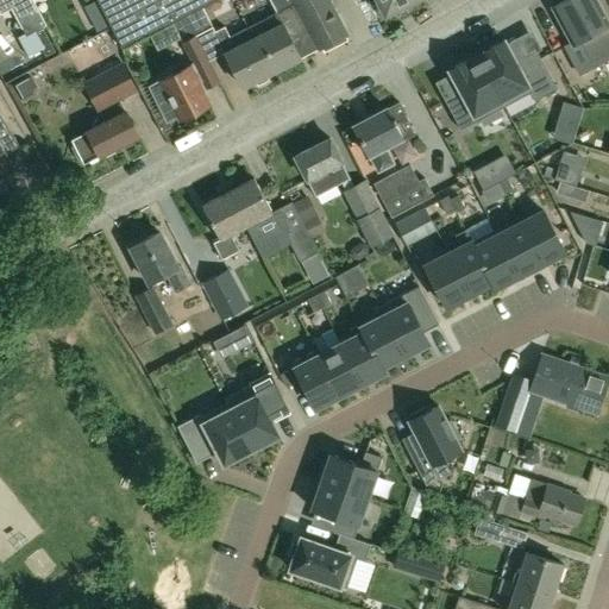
[(36,8),(30,0),(0,0),(0,13),(14,6),(19,17),(36,8)]
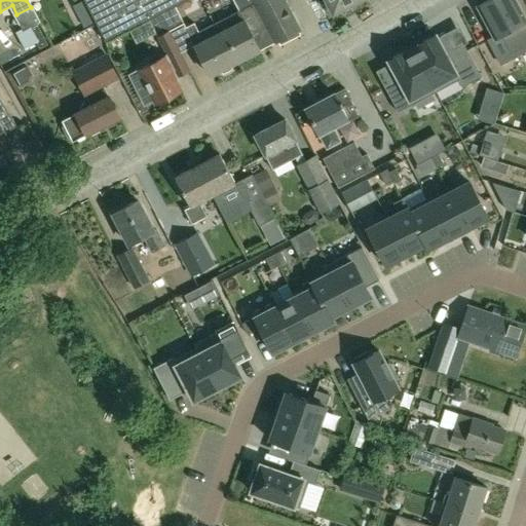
[(174,6),(186,0),(82,0),(105,42),(148,20),(157,37),(167,32),(171,38),(178,35),(165,11),(174,6)]
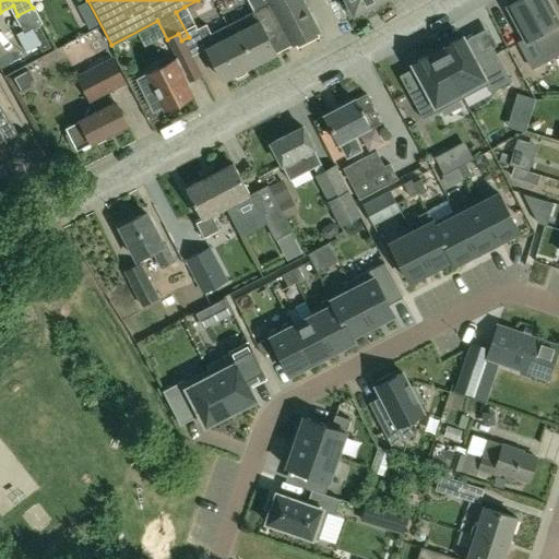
[(247,0),(253,11),(225,26),(247,69),(317,32),(300,0),(247,0)]
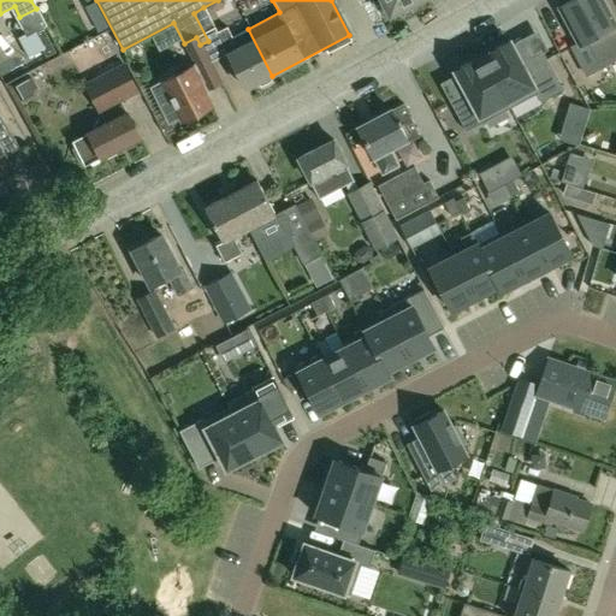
[(380,0),(389,15),(394,13),(402,16),(406,7),(418,0),(380,0)]
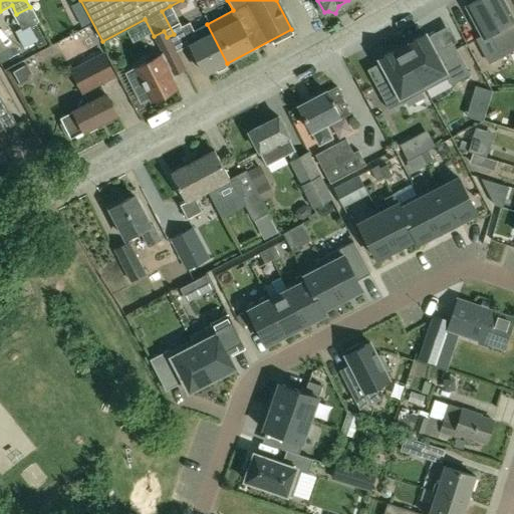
[(498,52),(513,44),(513,21),(502,0),(476,0),(467,5),(467,9),(482,38),(489,34),(498,52)]
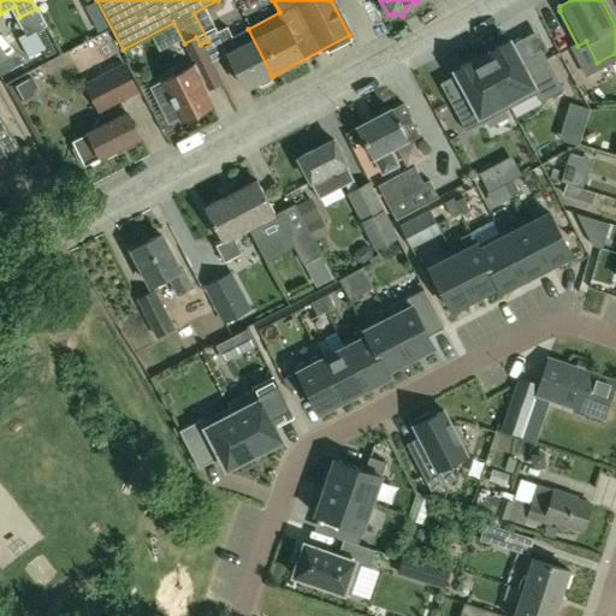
[(208,41),(219,35),(203,7),(194,13),(208,41)]
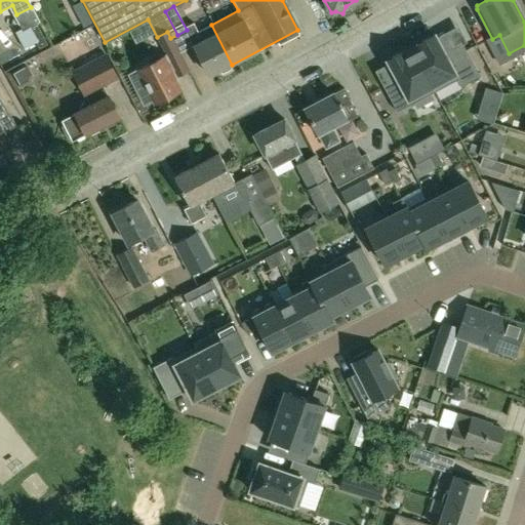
[(12,22),(0,28),(0,44),(2,49),(23,40),(12,22)]
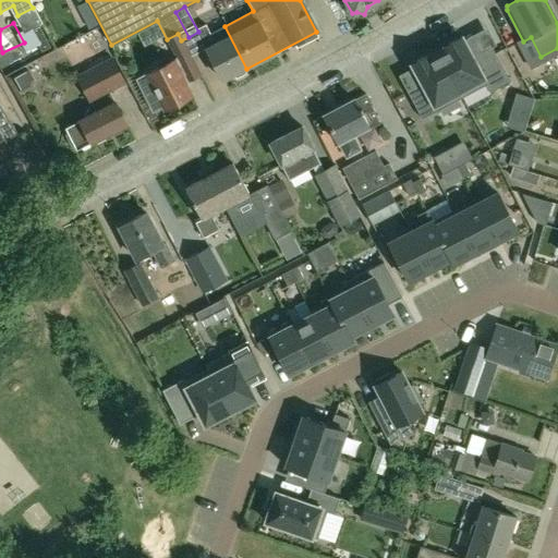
[(29,45),(43,41),(38,23),(25,26),(29,45)]
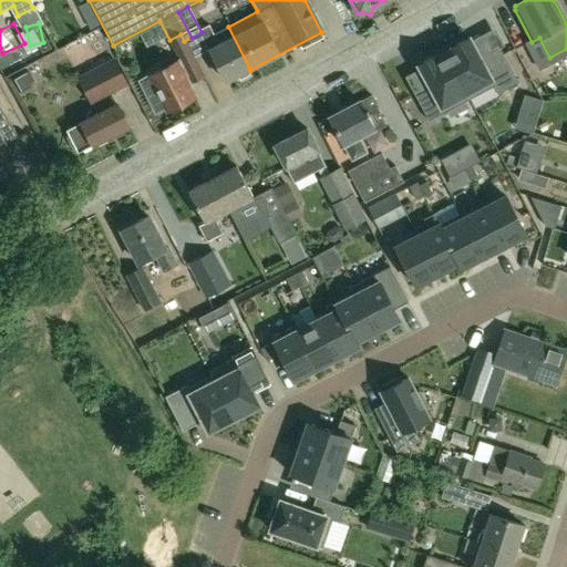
[(250,70),(228,27),(205,39),(227,82),(236,76),(240,80),(250,74),(250,70)]
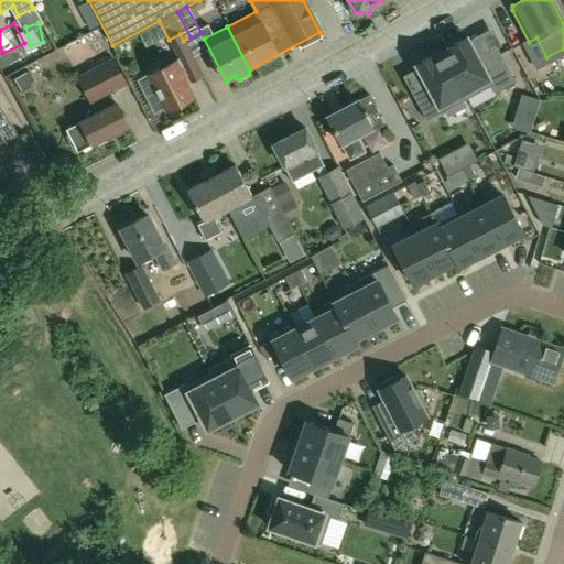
[(187,50),(183,41),(180,34),(169,40),(179,60),(148,75),(166,111),(193,98),(187,87),(203,78),(187,50)]
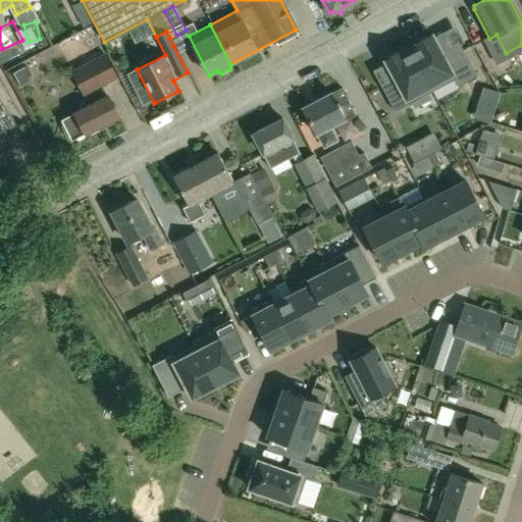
[(460,44),(442,54),(432,35),(416,44),(416,45),(409,48),(432,91),(454,80),(458,87),(477,76),(460,44)]
